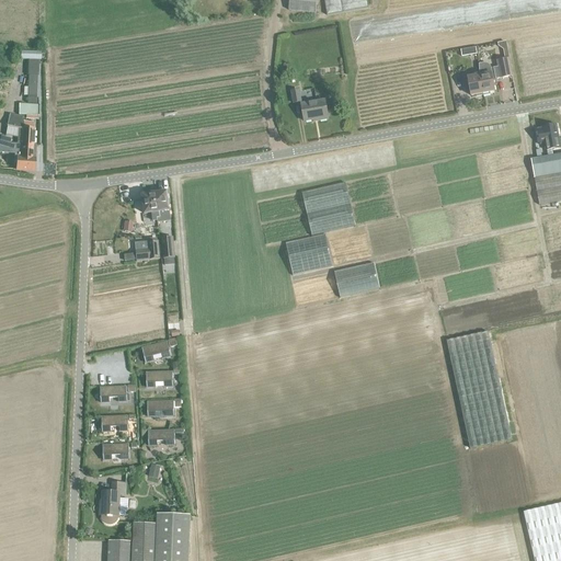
[(316,13),(317,0),(289,0),(288,11),(316,13)]
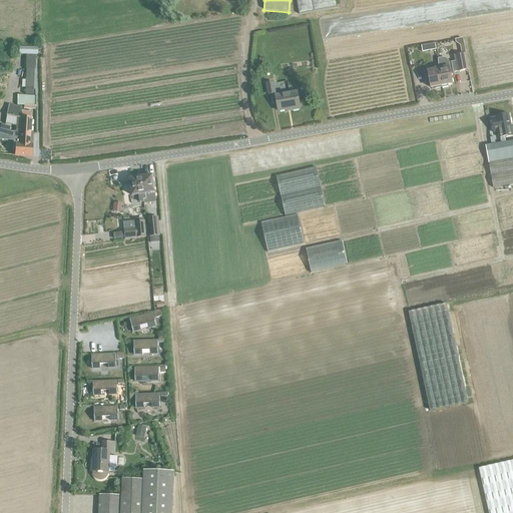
[(335,0),(296,0),(299,14),(337,8),(335,0)]
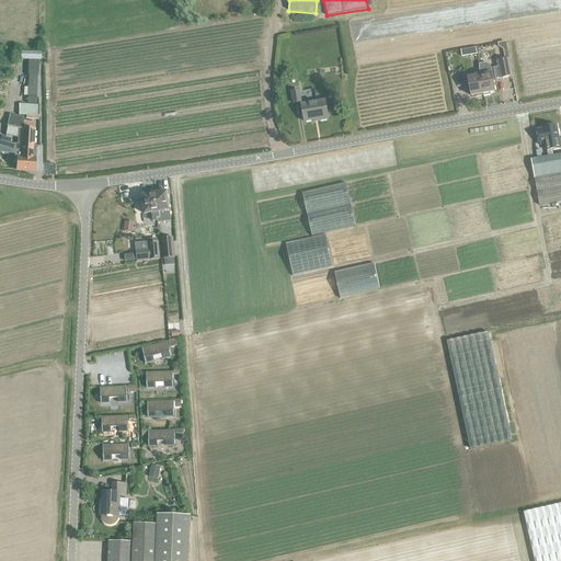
[(483,64),(481,65),(479,65),(483,95),(490,94),(489,93),(494,92),(492,81),(495,80),(495,81),(496,80),(496,79),(500,78),(501,79),(512,77),(508,59),(496,61),(499,68),(494,69),(491,69),(490,69),(489,66),(487,65),(483,64)]
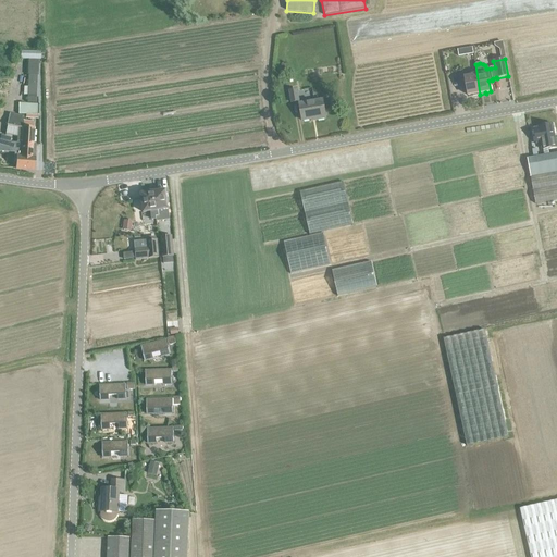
[(38,75),(38,61),(27,60),(27,75),(28,75),(26,102),(35,103),(37,75),(38,75)]
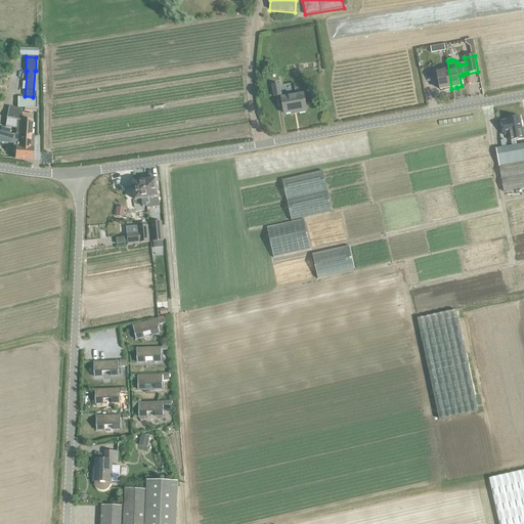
[(435,81),(434,80),(438,80),(440,90),(444,89),(445,90),(451,89),(447,60),(447,67),(432,70),(434,81),(435,81)]
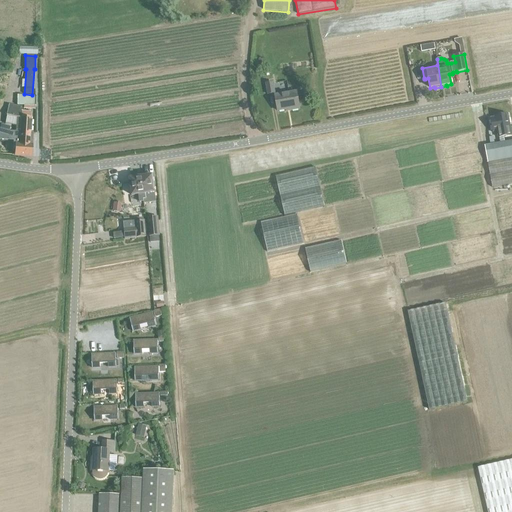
[(268,95),(274,93),(272,83),(266,84),(268,95)]
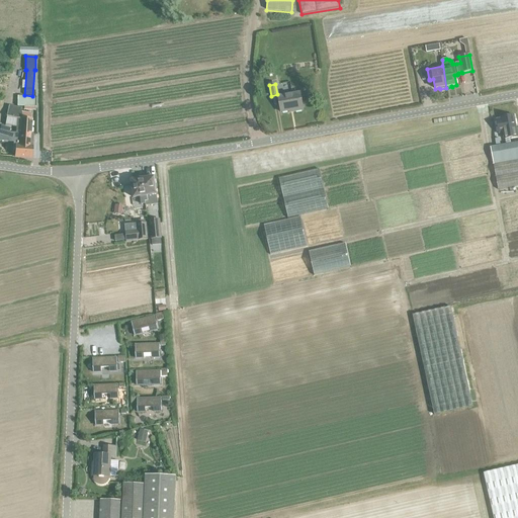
[(293,111),(303,110),(299,93),(278,97),(280,112),(293,110),(293,111)]
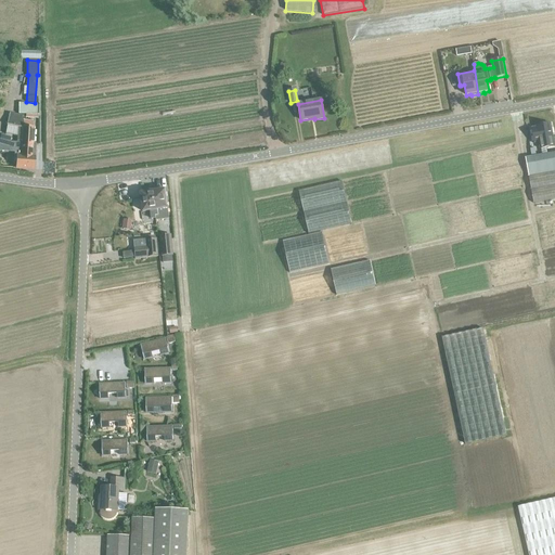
[(38,118),(38,105),(18,104),(17,114),(25,115),(25,117),(38,118)]
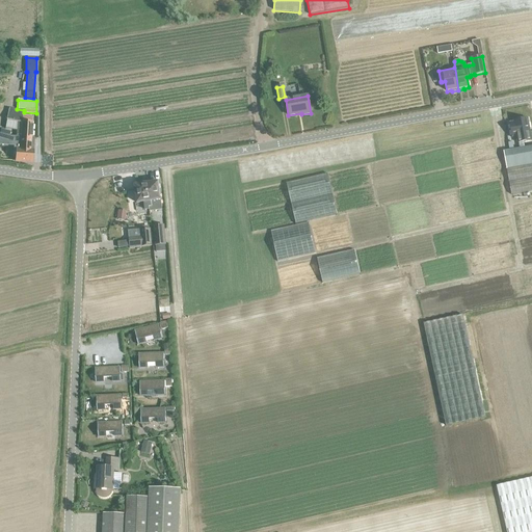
[(21,131),(20,137),(31,138),(32,123),(32,116),(22,115),(22,111),(8,109),(6,121),(17,123),(17,131),(21,131)]
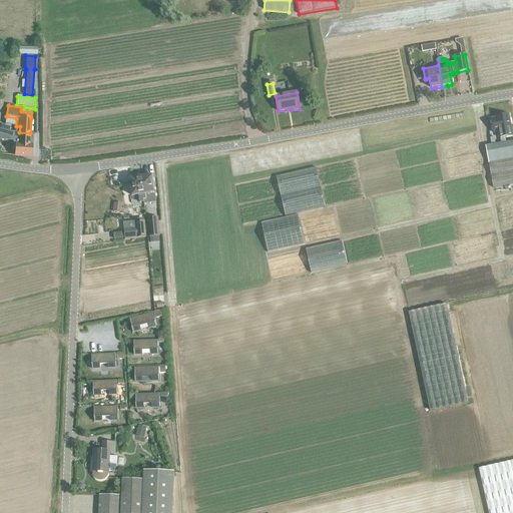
[(499,138),(500,137),(501,143),(505,143),(504,137),(512,135),(512,126),(511,126),(509,115),(495,117),(495,118),(491,119),(494,132),(498,132),(499,137),(499,138)]
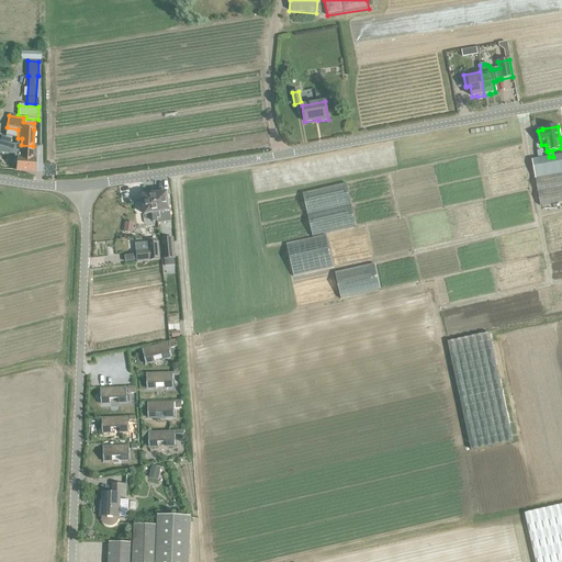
[(0,147),(9,149),(12,139),(3,136),(0,145),(0,147)]
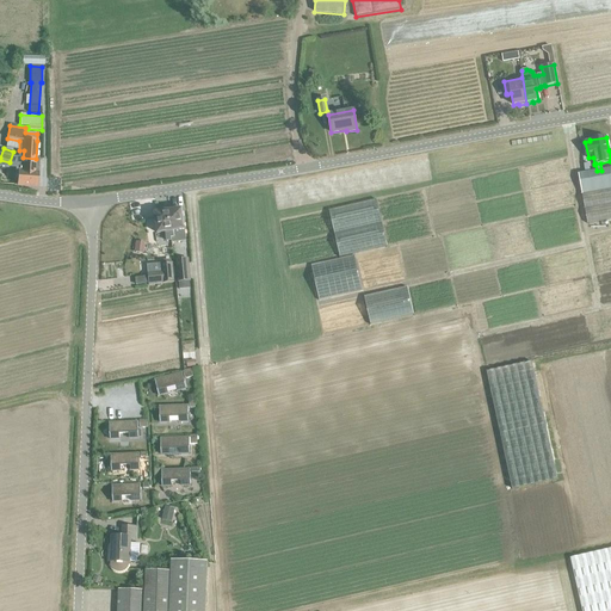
[(36,162),(36,159),(23,158),(23,165),(23,172),(18,172),(18,185),(37,186),(37,173),(38,162),(36,162)]
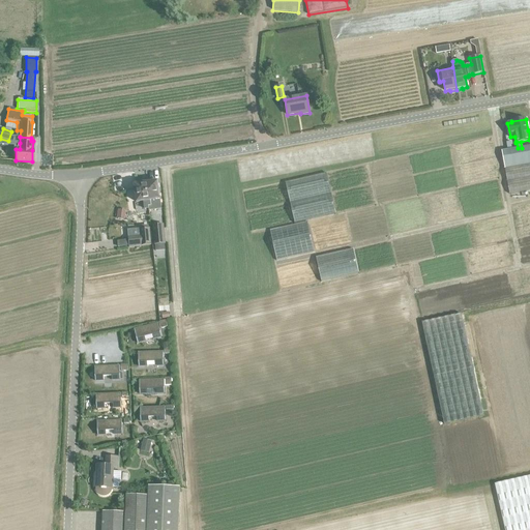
[(504,169),(529,164),(529,146),(522,148),(518,148),(511,150),(507,150),(501,151),(504,169)]
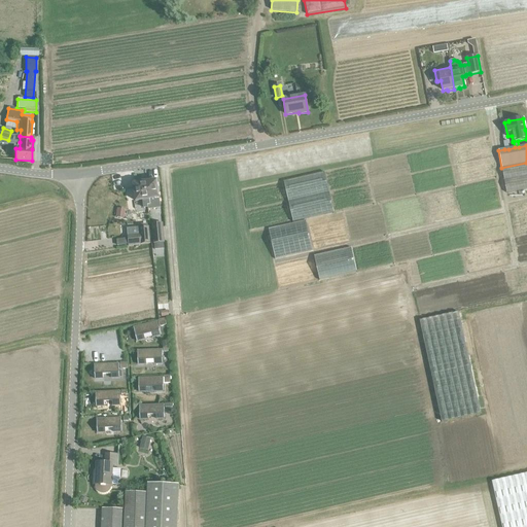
[(526,188),(526,163),(501,168),(506,192),(526,188)]
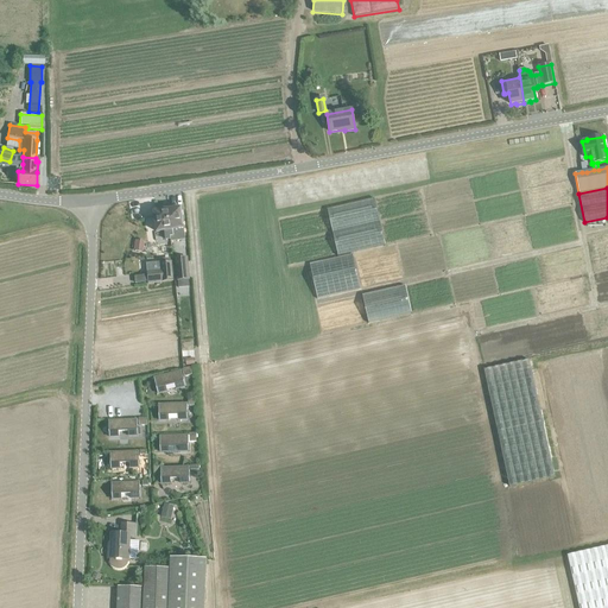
[(181,209),(170,210),(172,220),(173,220),(175,229),(173,229),(175,241),(185,240),(183,229),(181,209)]
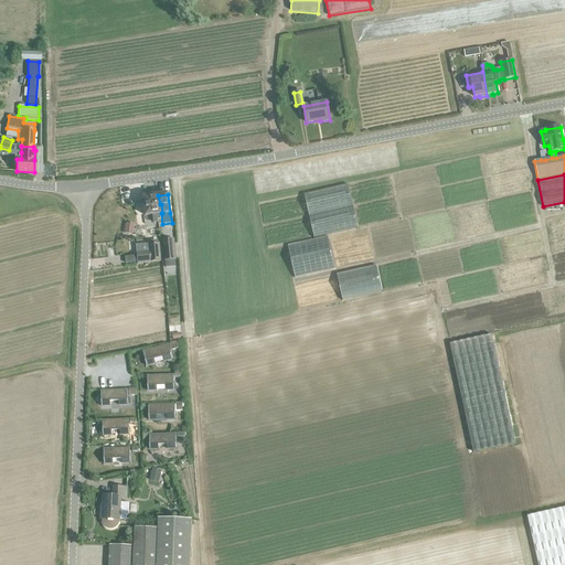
[(158,224),(160,224),(162,224),(161,213),(162,213),(161,204),(160,204),(158,195),(150,196),(149,195),(146,195),(145,198),(142,198),(146,216),(160,214),(160,220),(158,221),(158,224)]
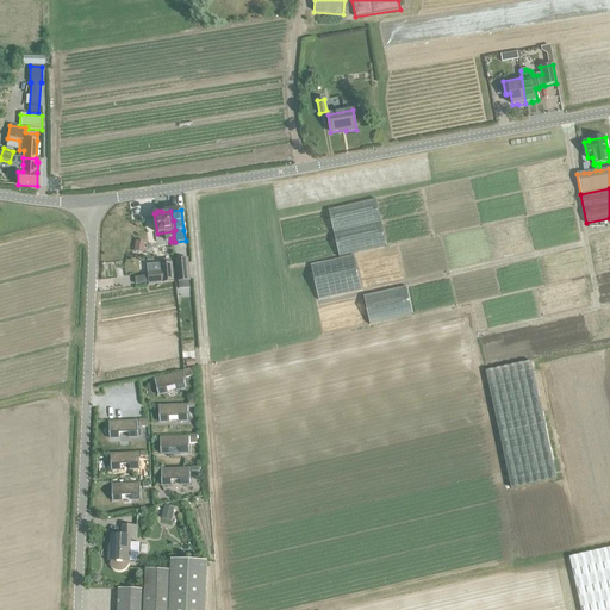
[(144,242),(136,241),(135,251),(143,253),(144,242)]
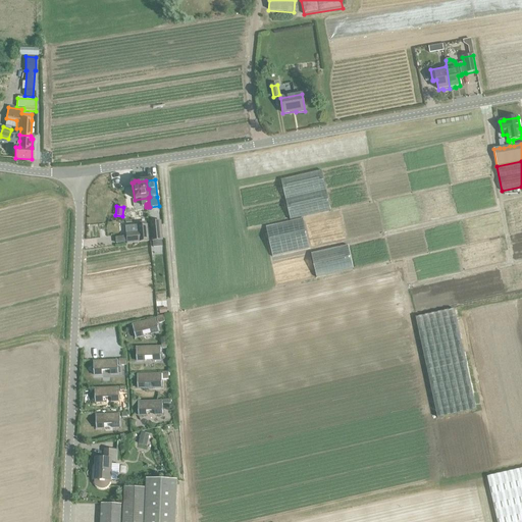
[(152,241),(154,240),(162,240),(161,224),(151,225),(152,241)]
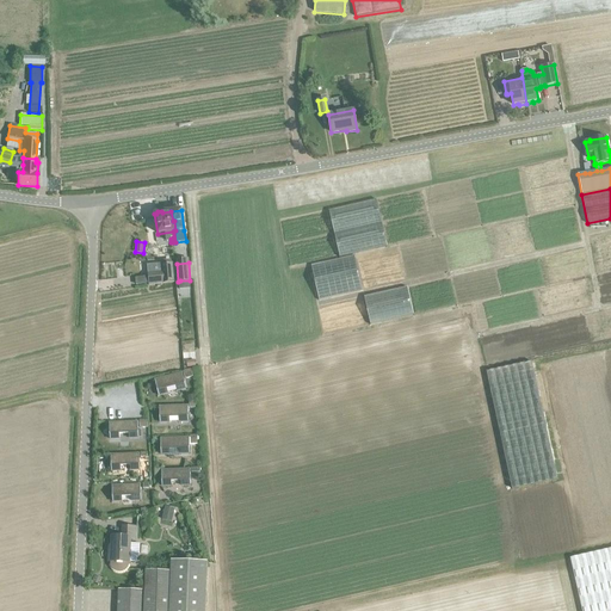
[(148,285),(162,284),(173,283),(172,264),(171,264),(162,265),(161,265),(161,264),(147,265),(148,272),(148,277),(148,278),(148,282),(148,284),(148,285)]
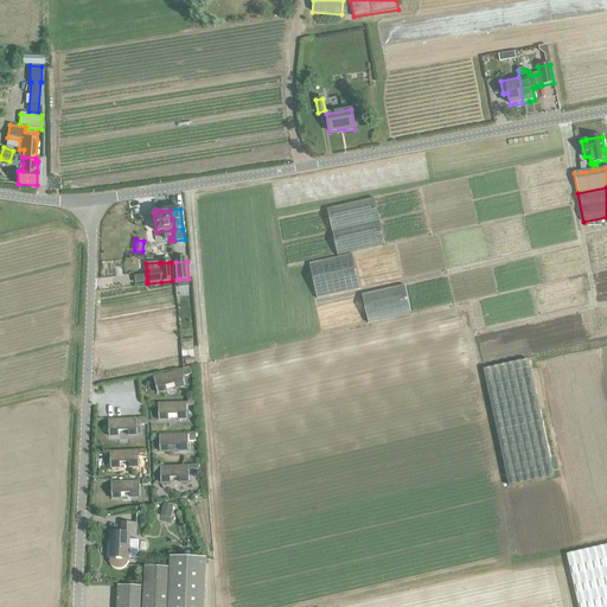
[(606,269),(593,273),(599,301),(606,299),(606,269)]
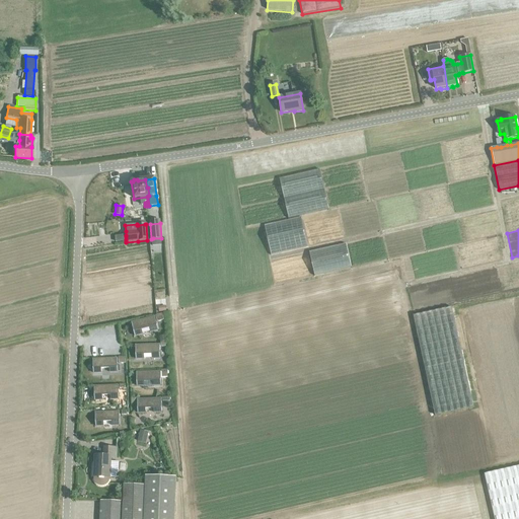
[(435,416),(473,408),(451,307),(413,315),(435,416)]
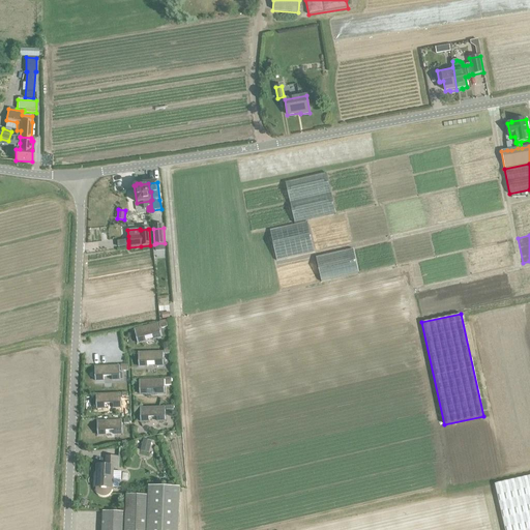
[(158,324),(134,330),(137,343),(145,342),(144,337),(152,335),(153,340),(162,337),(158,324)]
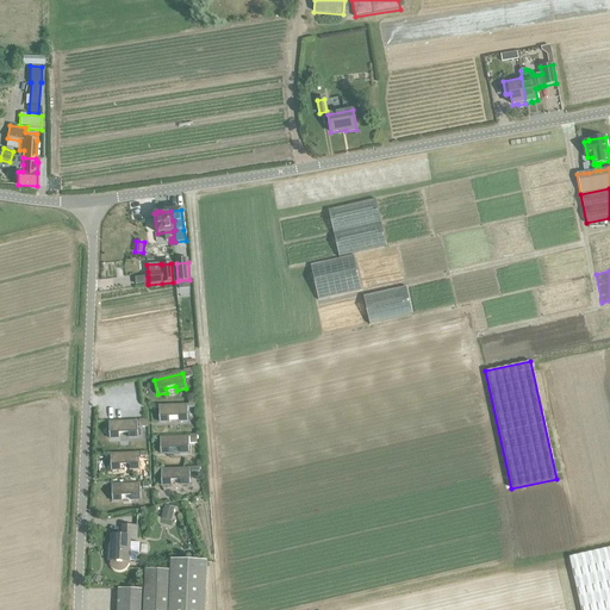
[(187,405),(159,406),(160,422),(169,422),(168,417),(178,417),(178,422),(188,421),(187,405)]
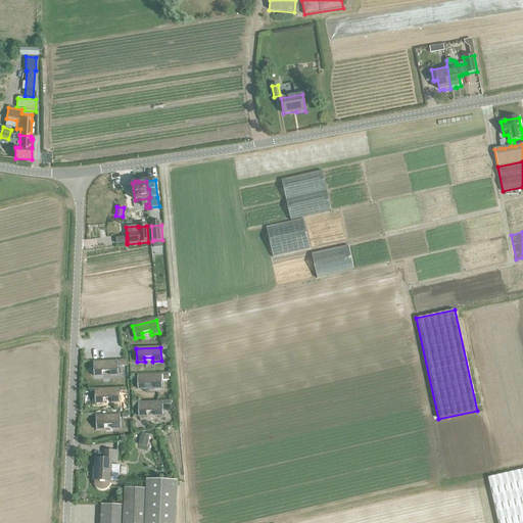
[(117,362),(93,363),(94,376),(102,376),(102,372),(109,371),(110,375),(119,375),(117,362)]
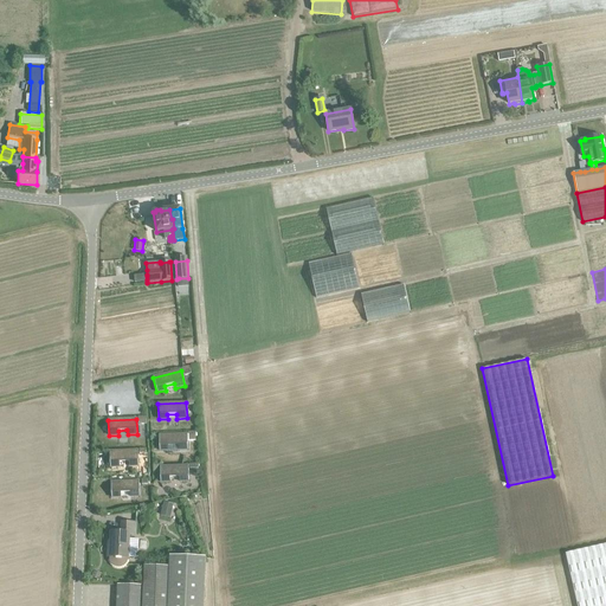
[(178,445),(178,450),(187,450),(187,434),(159,436),(159,451),(169,451),(168,445),(178,445)]
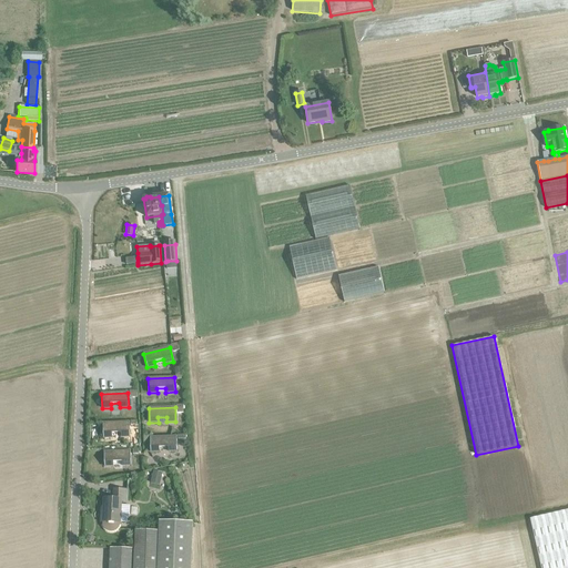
[(129,423),(102,424),(103,438),(112,437),(112,433),(121,433),(121,437),(130,437),(129,423)]
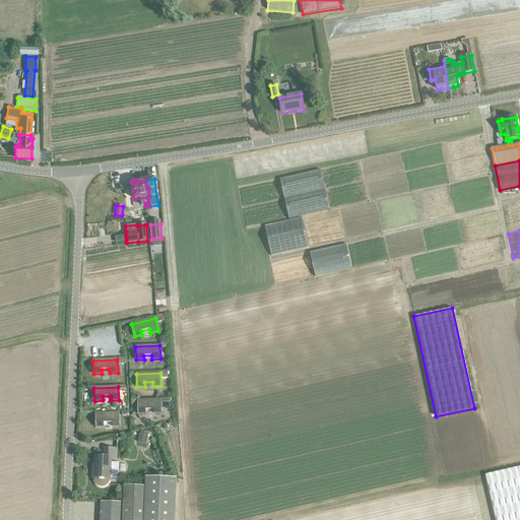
[(161,400),(137,401),(137,413),(145,413),(145,409),(153,409),(153,413),(161,413),(161,400)]
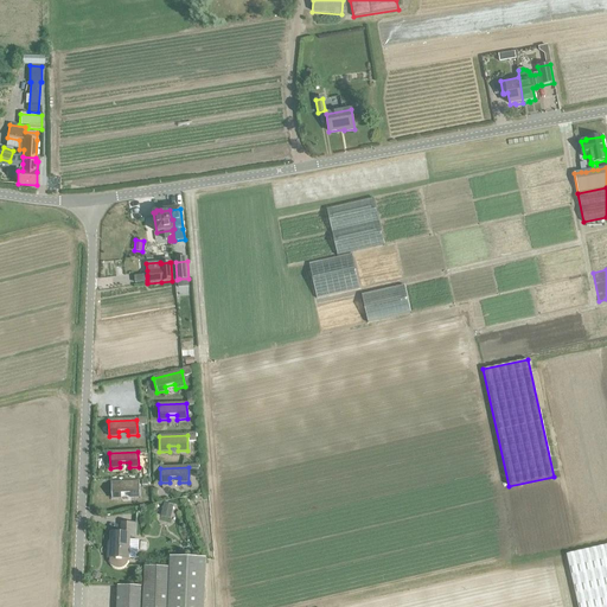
[(139,483),(110,484),(112,499),(121,498),(121,493),(131,493),(131,498),(140,497),(139,483)]
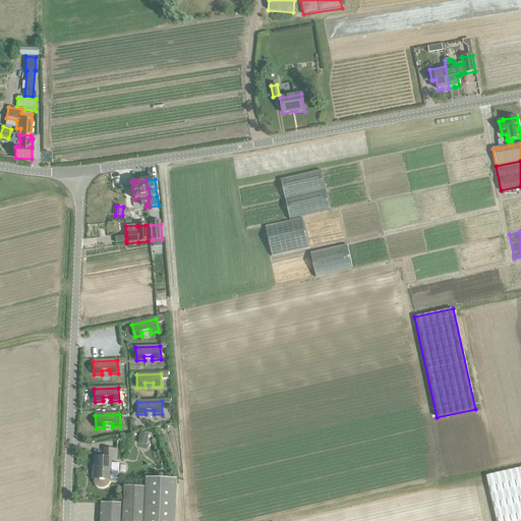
[(95,483),(96,485),(97,486),(99,487),(101,488),(103,488),(104,487),(106,486),(108,485),(109,484),(110,482),(110,480),(111,460),(116,460),(116,450),(104,449),(104,457),(95,457),(95,470),(93,470),(93,479),(94,479),(94,481),(95,483)]
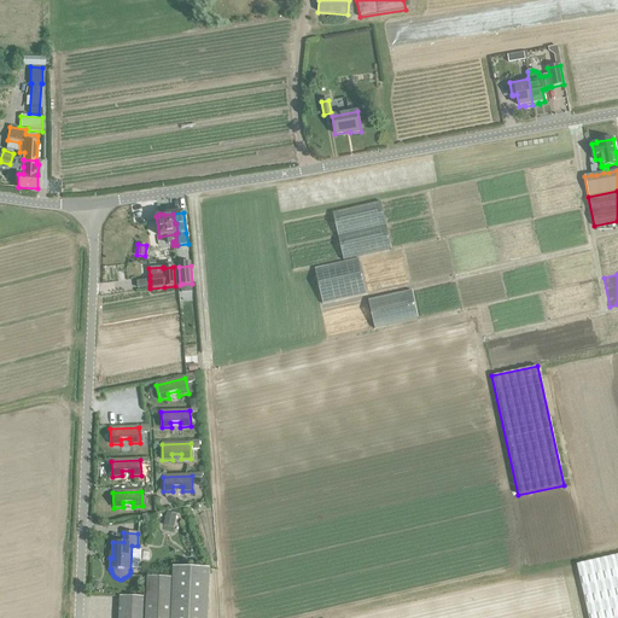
[(617,617),(617,554),(577,565),(588,617),(617,617)]
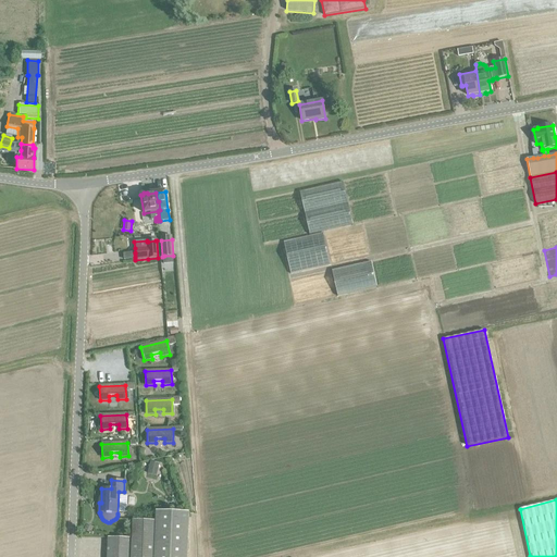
[(186,556),(188,512),(156,511),(156,521),(133,520),(132,539),(108,537),(107,556),(186,556)]
